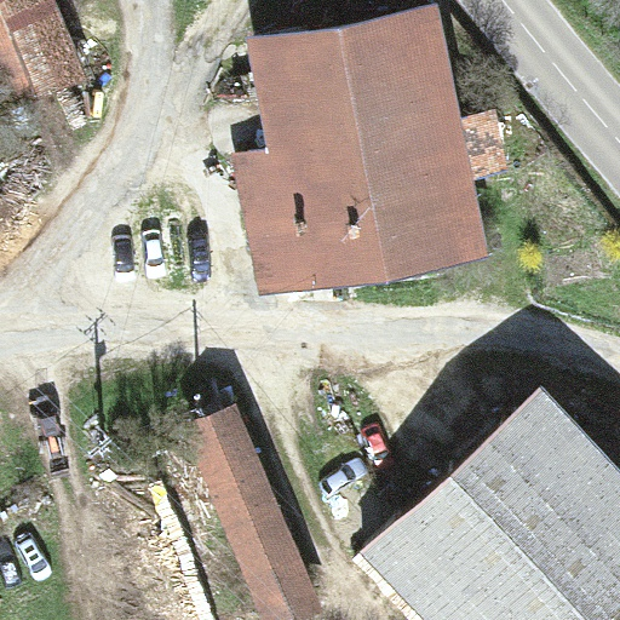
[(0,0),(0,108),(87,82),(52,0),(0,0)]
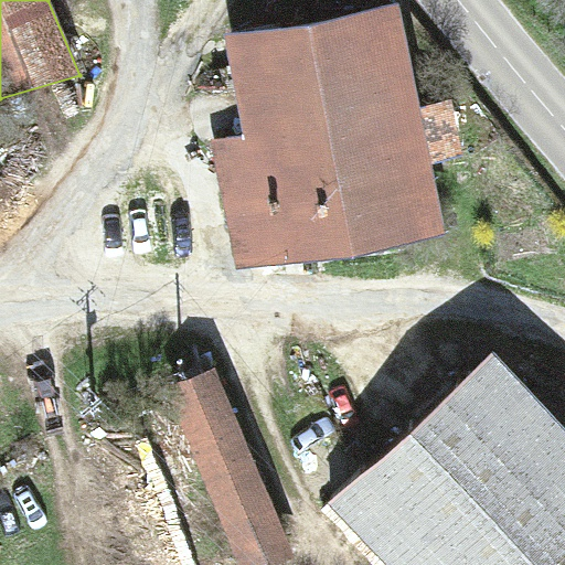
[(234,266),(443,232),(429,163),(417,108),(397,3),(225,34),(245,137),(209,145),(234,266)]
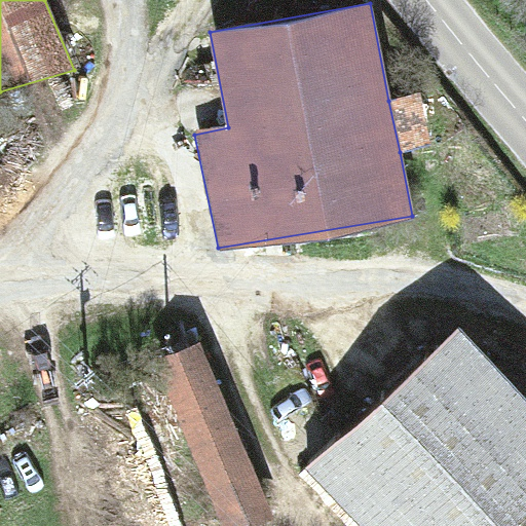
[(417,95),(388,101),(400,152),(428,146),(417,95)]
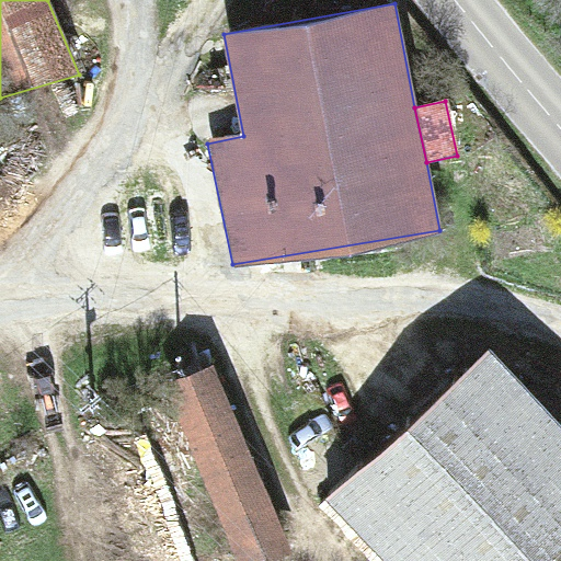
[(325,497),(380,560),(560,560),(560,428),(489,352),(325,497)]
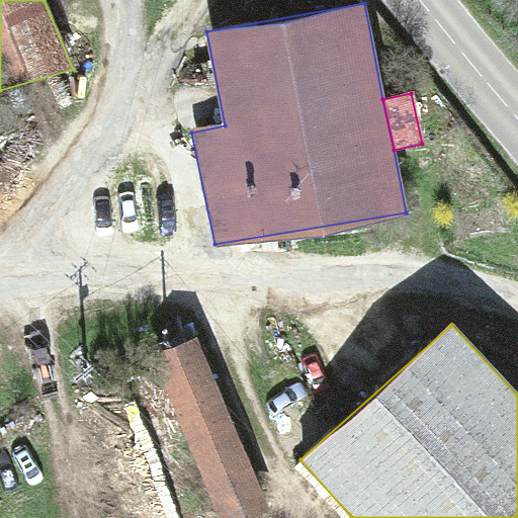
[(227,373),(202,382),(258,511),(281,502),(227,373)]
